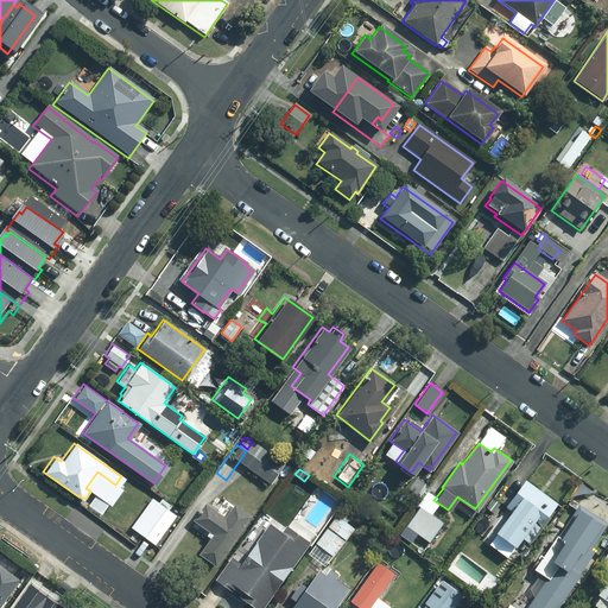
[(415,476),(407,487),(416,493),(423,482),(415,476)]
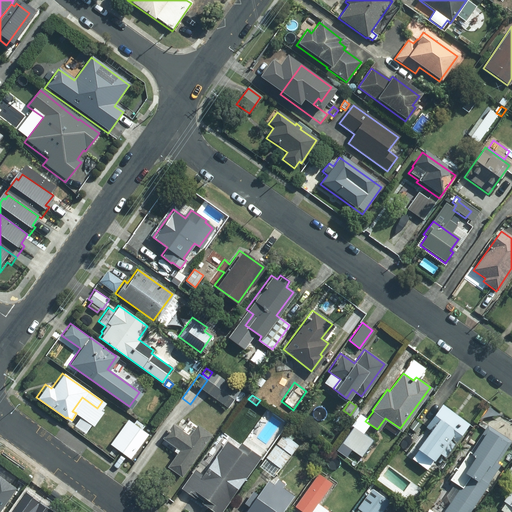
[(441,404),(426,426),(429,428),(416,447),(434,459),(439,452),(445,457),(468,425),(468,424),(441,404)]
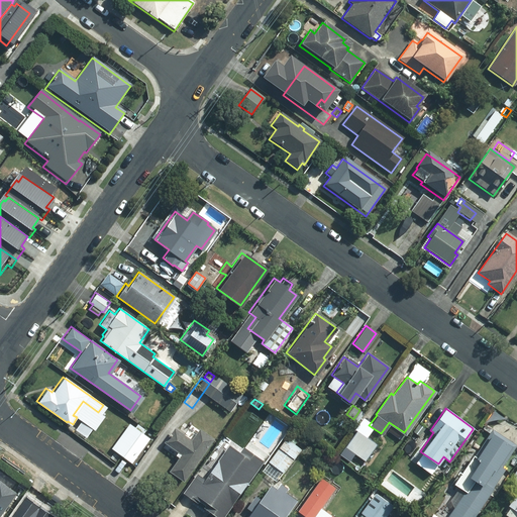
[(168,470),(182,480),(211,438),(189,422),(181,434),(173,428),(164,441),(180,452),(168,470)]
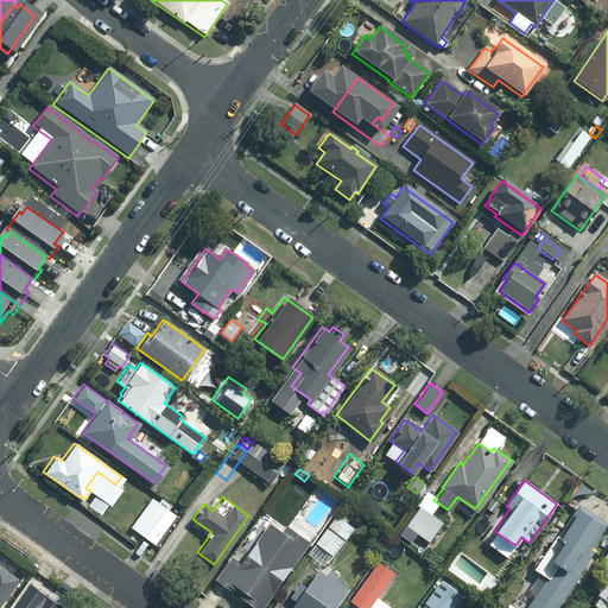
[(385,505),(378,499),(371,508),(378,514),(385,505)]
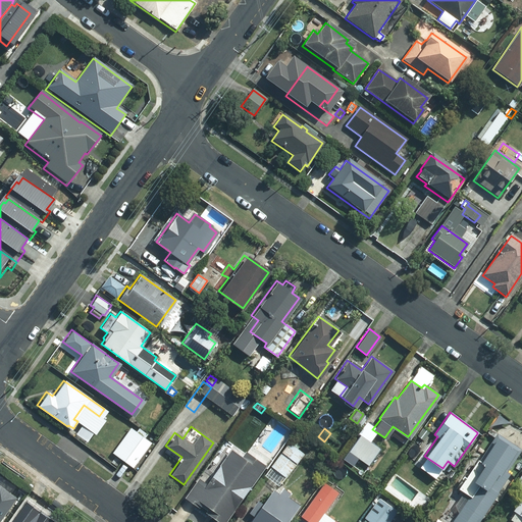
[(115,454),(133,467),(150,442),(133,430),(115,454)]
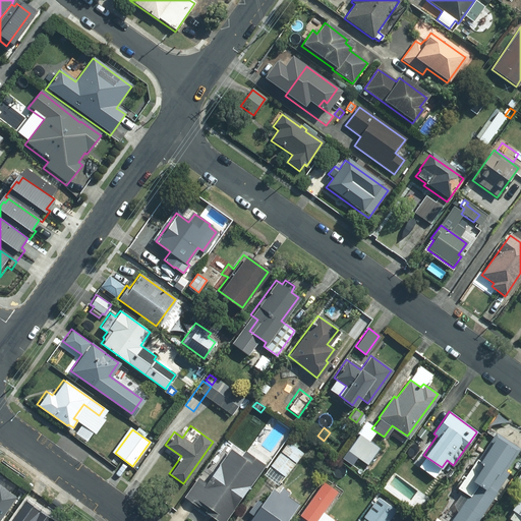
[(449,520),(473,520),(508,471),(513,474),(520,462),(520,456),(515,452),(518,447),(496,432),(458,486),(469,494),(449,520)]
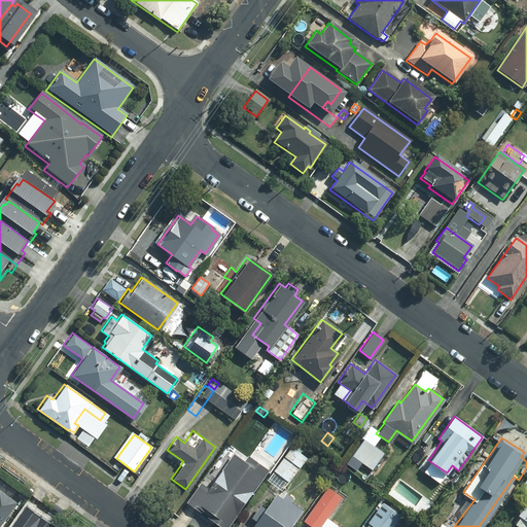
[(363,438),(352,455),(370,467),(382,452),(363,438)]
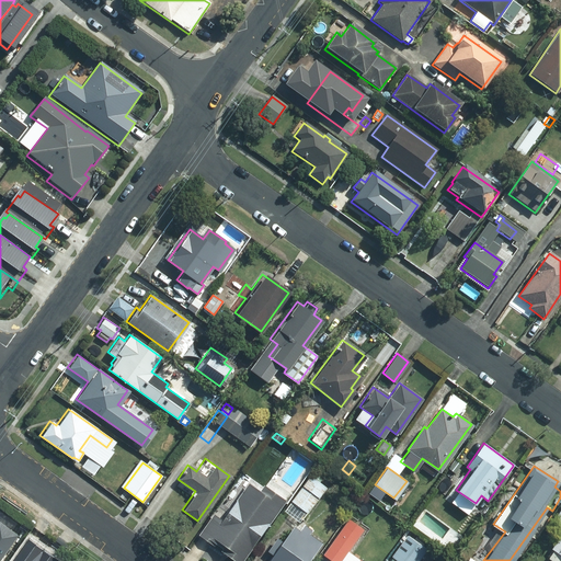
[(309,476),(281,515),(295,525),(305,512),(306,513),(324,487),(309,476)]
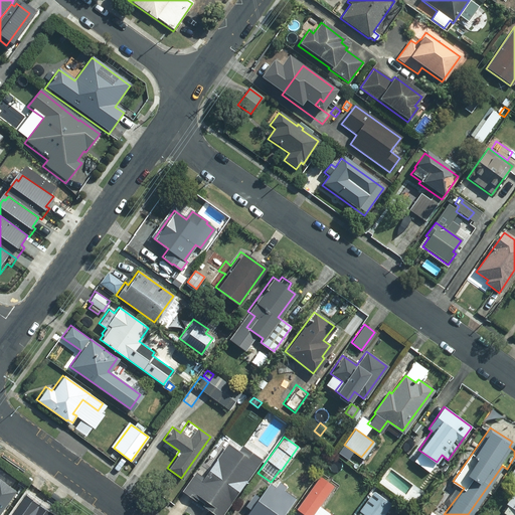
[(195,472),(182,491),(195,501),(197,499),(202,503),(201,504),(216,514),(218,514),(260,459),(239,444),(235,450),(226,444),(202,477),(195,472)]
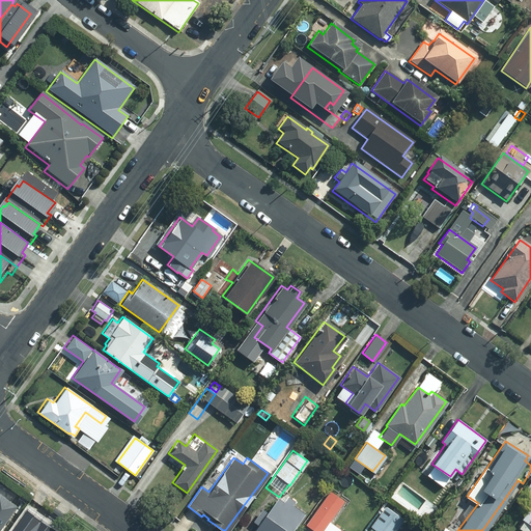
[(530,479),(523,493),(530,498),(530,504),(522,519),(530,525),(530,479)]
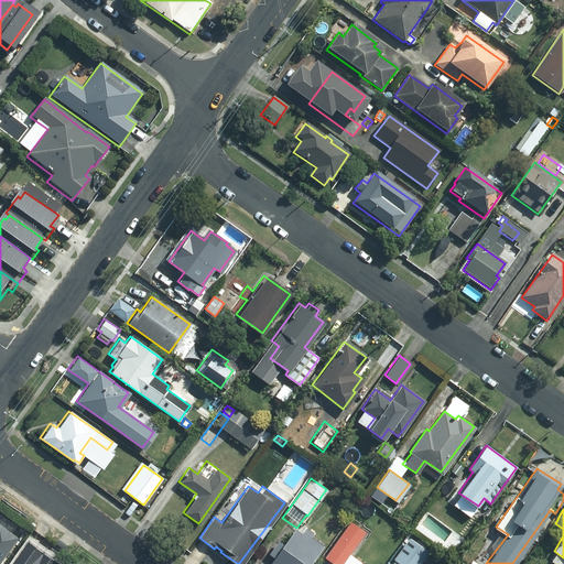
[(454,516),(442,516),(441,524),(454,525),(454,516)]
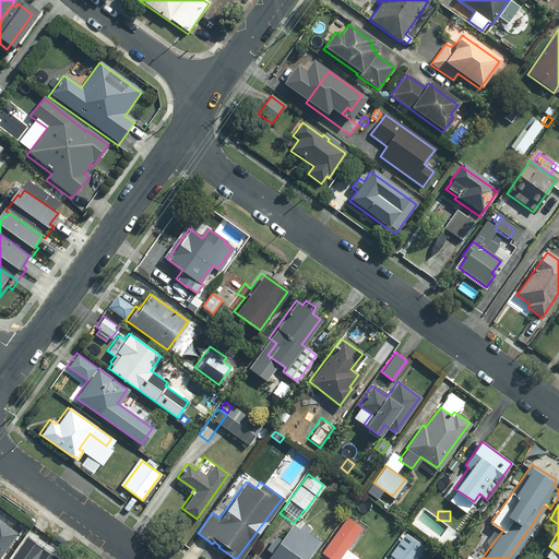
[(15,534),(0,523),(0,556),(1,555),(6,558),(10,551),(6,549),(15,534)]
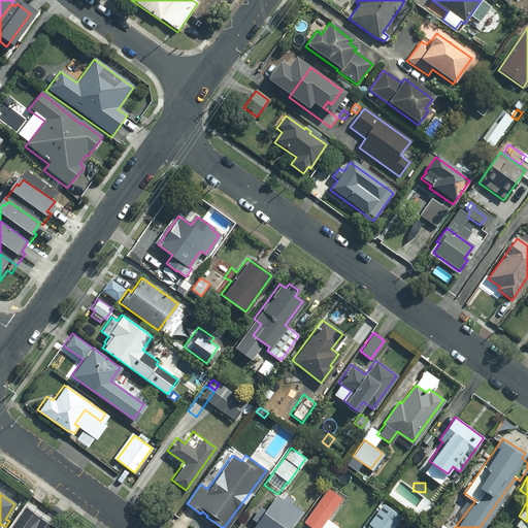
[(289,527),(302,510),(290,502),(293,499),(286,494),(281,500),(274,495),(265,509),(260,506),(253,517),(257,521),(252,527),(289,527)]
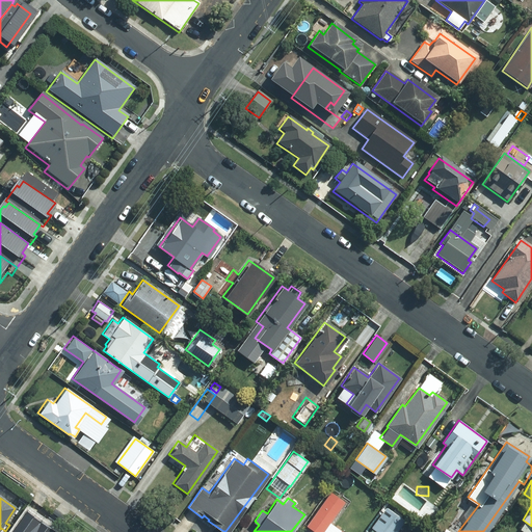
[(342,531),(340,530),(339,531),(310,531),(312,530),(314,531),(320,531),(334,515),(319,505),(299,531),(342,531)]
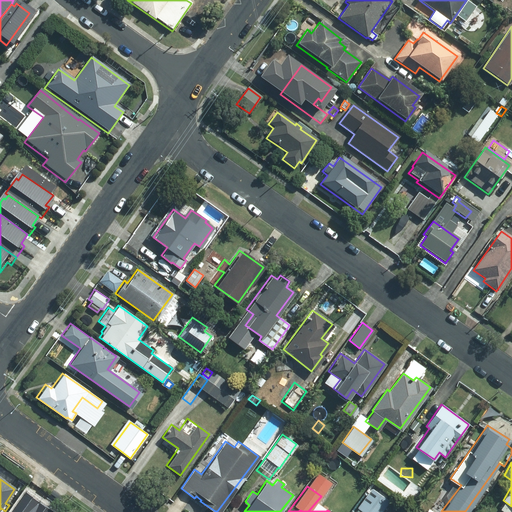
[(380,511),(388,501),(371,489),(359,505),(368,511),(380,511)]
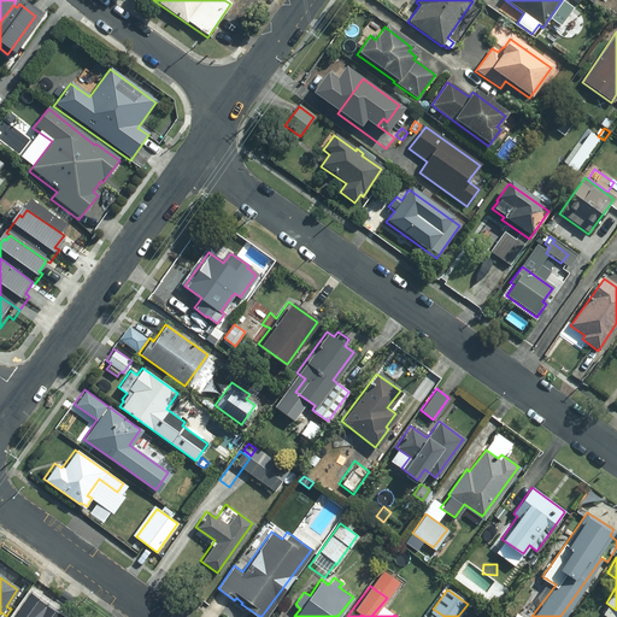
[(40,616),(50,605),(31,592),(11,616),(40,616)]
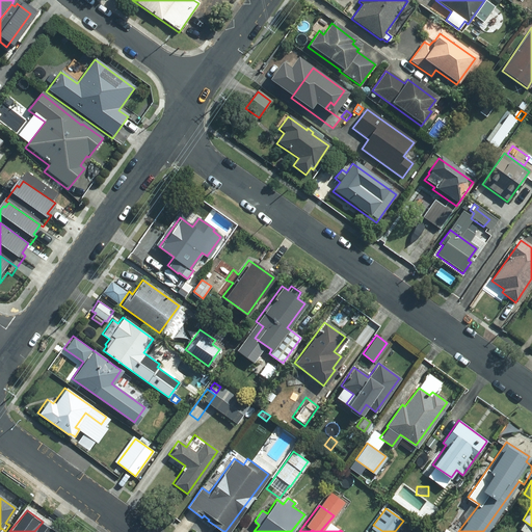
[(57,531),(43,522),(34,531),(57,531)]
